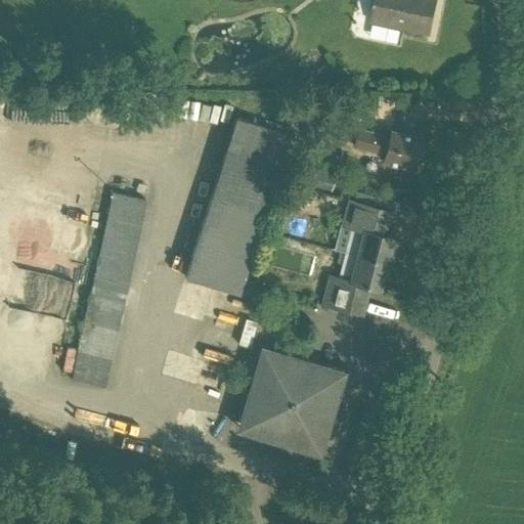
[(430,33),(436,0),(375,0),(370,22),(430,33)]
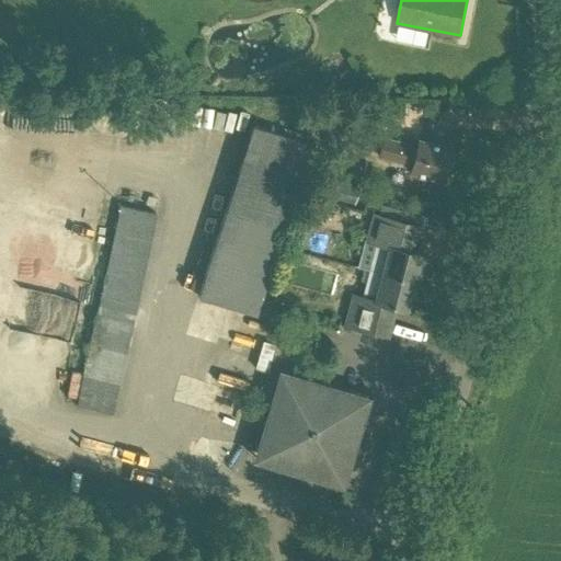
[(255,317),(310,145),(252,126),(196,297),(255,317)]
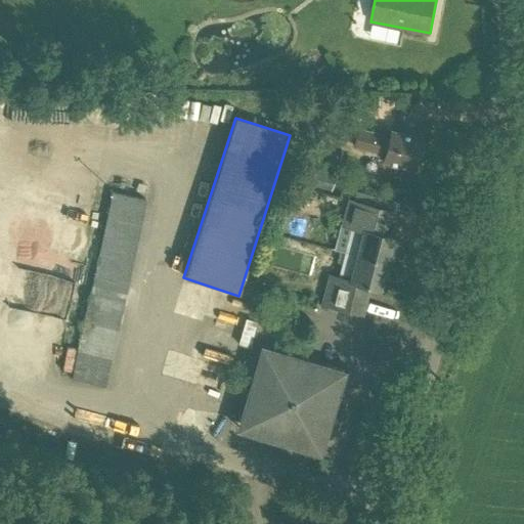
[(389,138),(383,137),(384,135),(357,129),(352,148),(379,155),(379,154),(385,155),(383,163),(411,171),(420,140),(391,132),(389,138)]
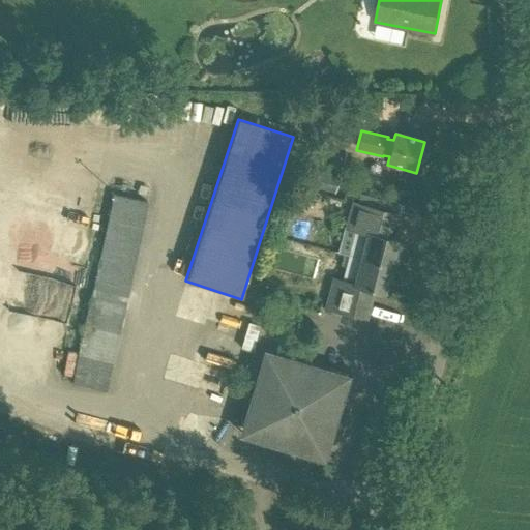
[(341,170),(345,153),(322,147),(318,164),(341,170)]
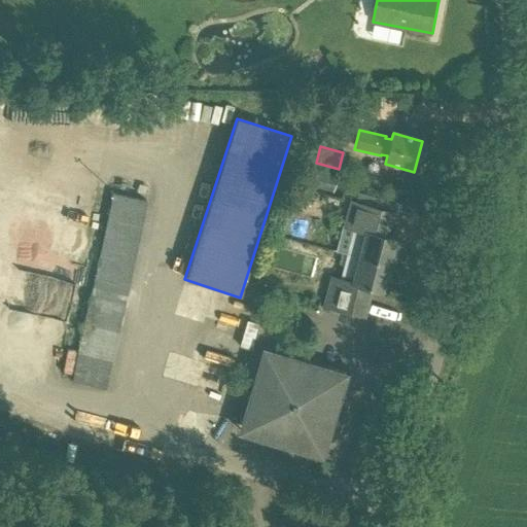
[(331,192),(336,178),(312,171),(308,186),(331,192)]
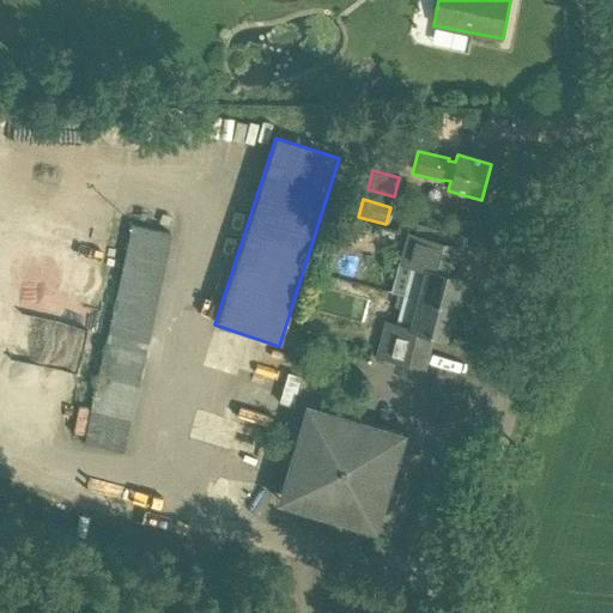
[(44,217),(43,243),(66,244),(67,226),(52,225),(53,217),(44,217)]
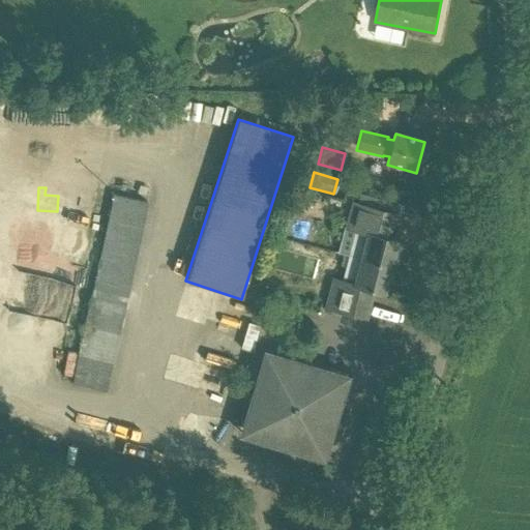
[(147,202),(113,195),(71,384),(106,391),(147,202)]
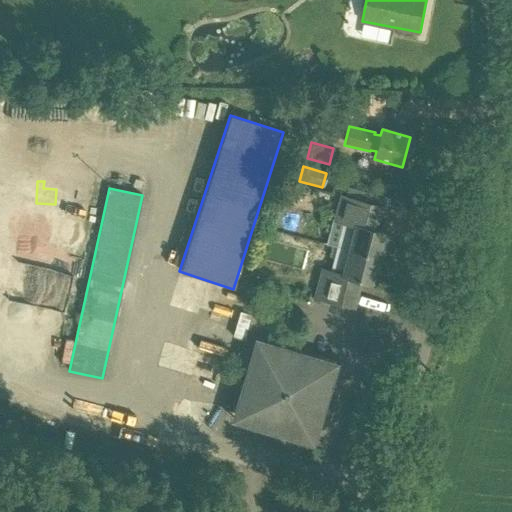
[(336,248),(379,258),(385,233),(375,231),(381,206),(339,195),(333,220),(342,223),(336,248)]
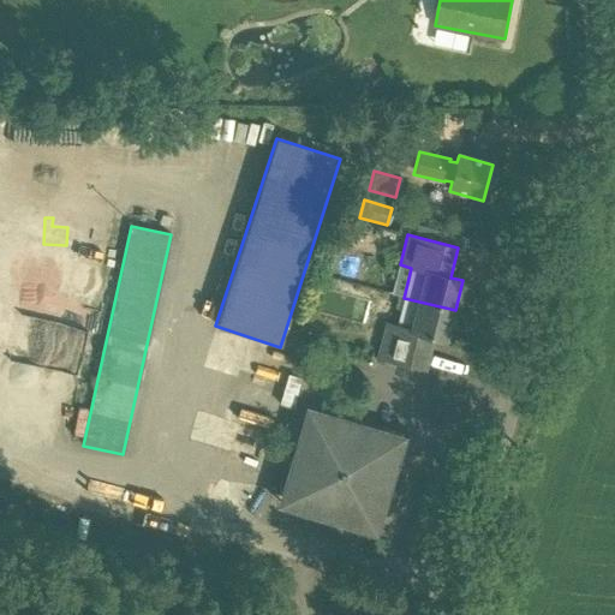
[(332,320),(370,324),(374,303),(335,297),(332,320)]
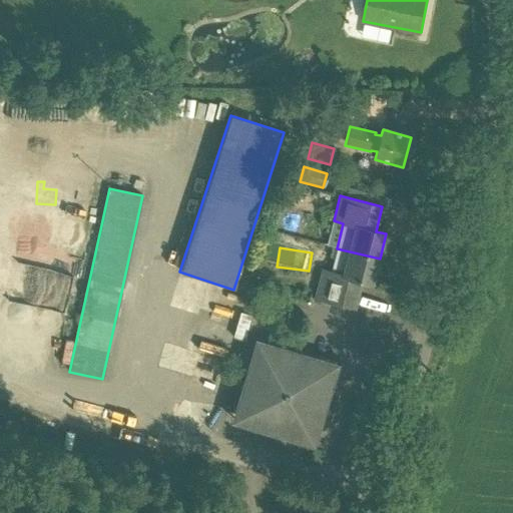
[(373,284),(380,259),(337,248),(331,273),(322,271),(315,299),(355,309),(362,281),(373,284)]
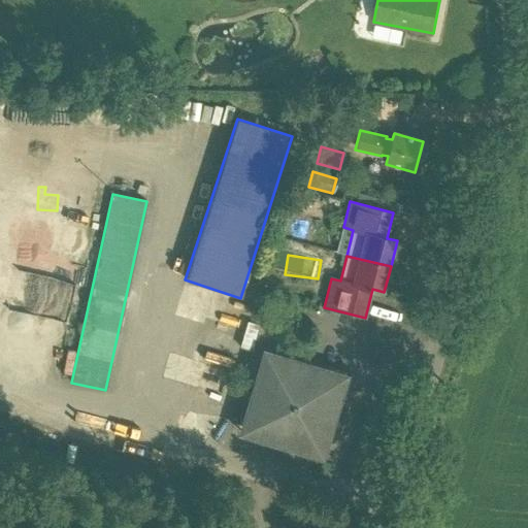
[(321,456),(345,375),(264,352),(240,432),(321,456)]
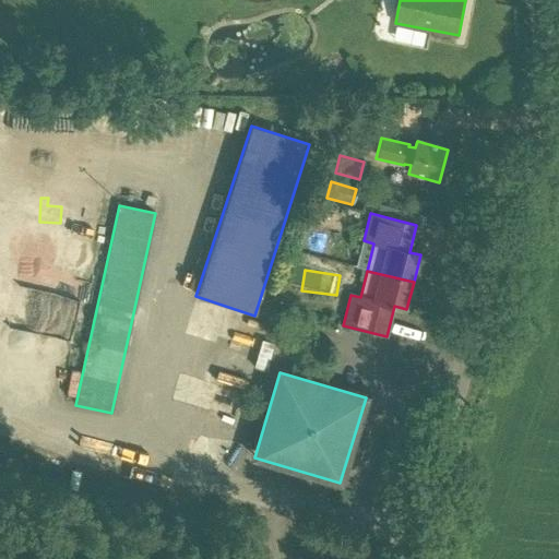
[(209,411),(214,383),(187,379),(181,405),(209,411)]
